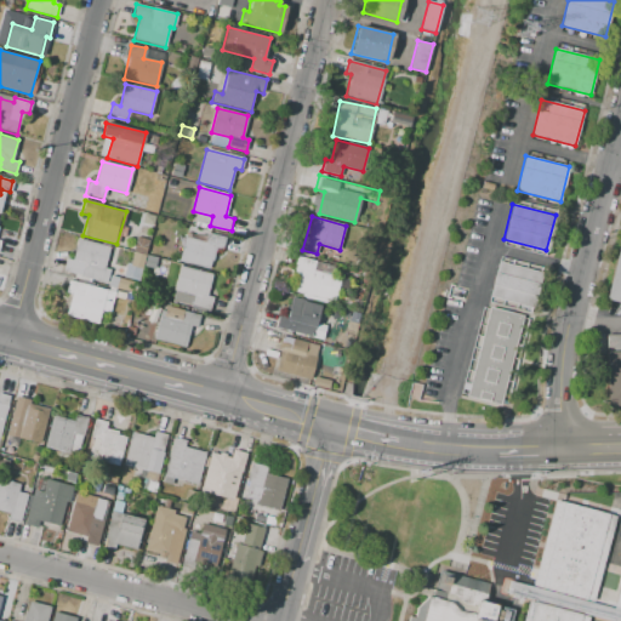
[(184,238),(178,262),(210,268),(215,245),(221,246),(223,237),(208,233),(205,241),(184,238)]
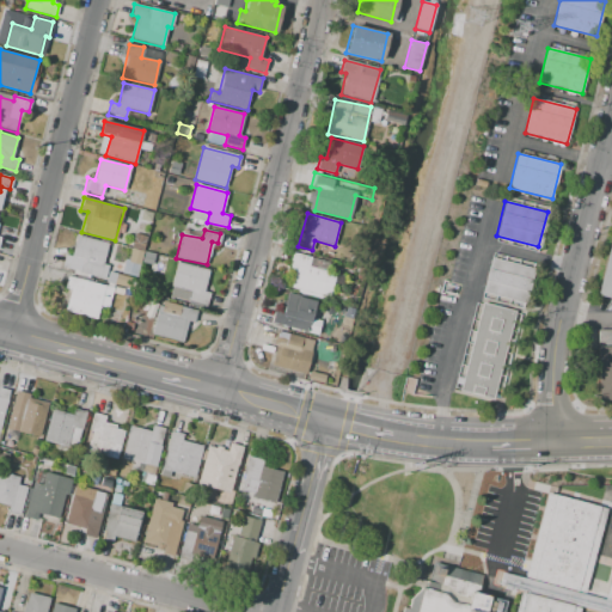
[(134,233),(147,237),(142,251),(130,248),(134,233)]
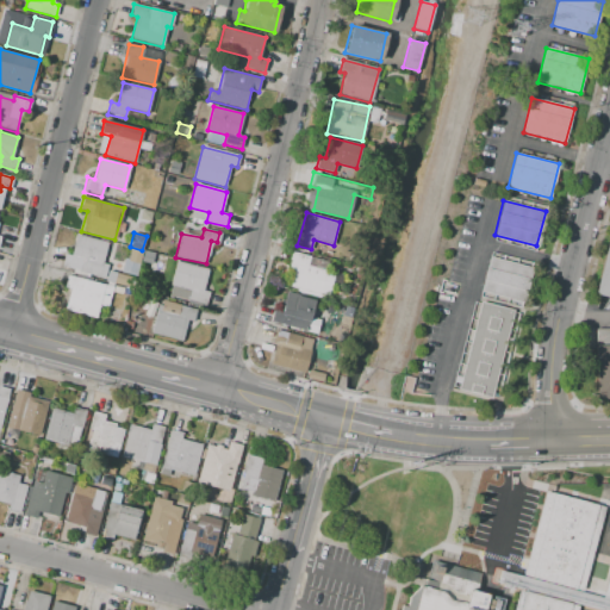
[(76,235),(107,243),(103,263),(109,265),(104,280),(79,274),(82,260),(70,256),(76,235)]
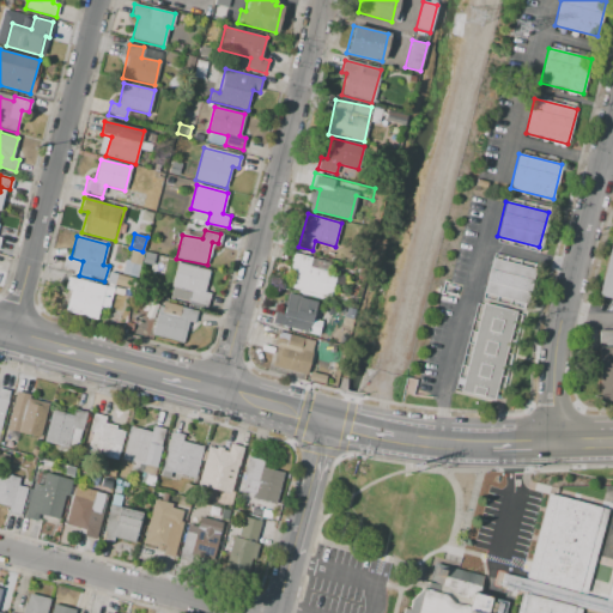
[(612,298),(598,295),(612,236),(612,298)]
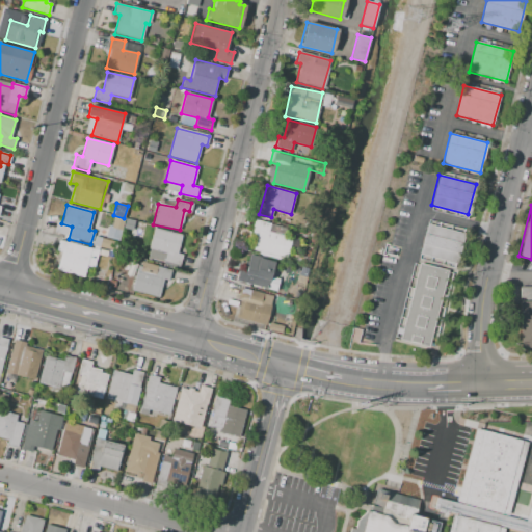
[(114,216),(125,218),(122,230),(111,228),(114,216)]
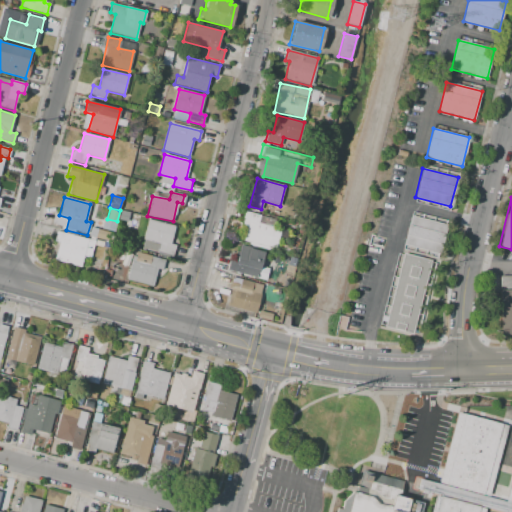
[(245,211),(275,219),(274,226),(288,230),(286,240),(279,238),(277,248),(238,239),(245,211)]
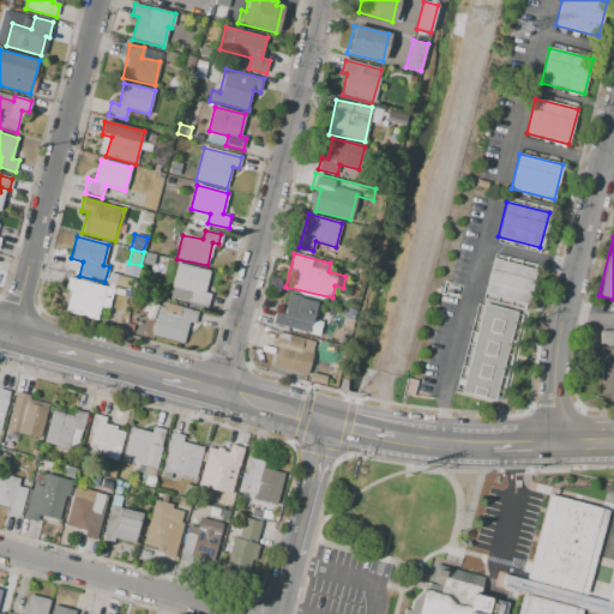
[(154,256),(167,259),(163,275),(150,271),(154,256)]
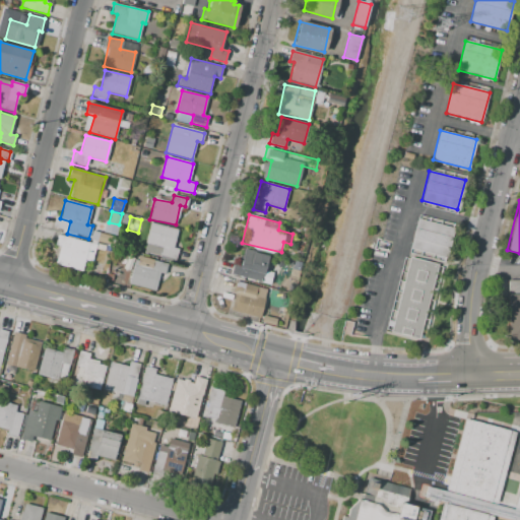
[(416,218),(453,228),(446,257),(408,248),(416,218)]
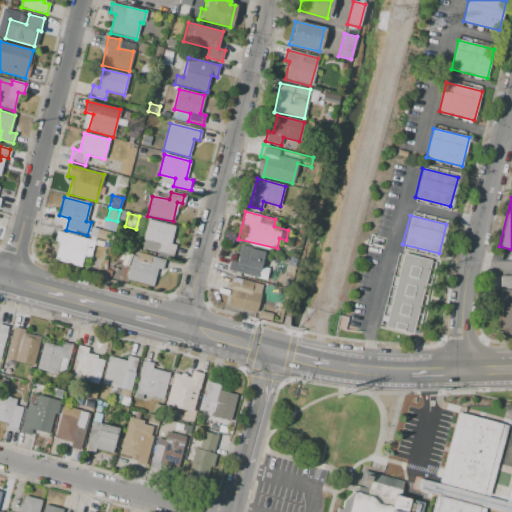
[(148,219),(175,226),(170,243),(176,245),(173,258),(157,254),(159,244),(143,240),(148,219)]
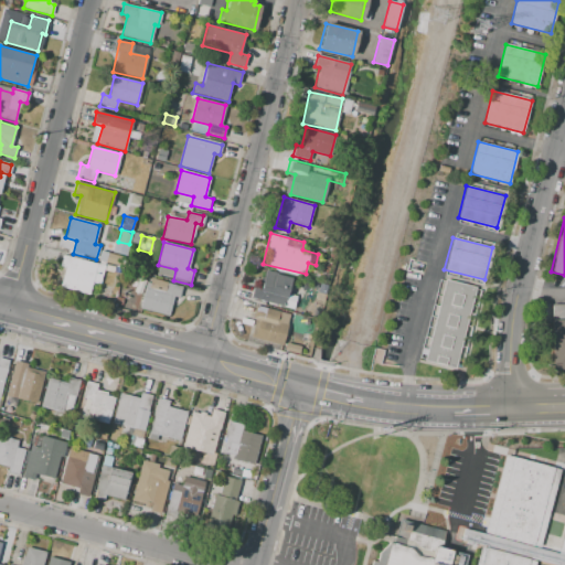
[(100,251),(126,257),(124,267),(97,259),(100,251)]
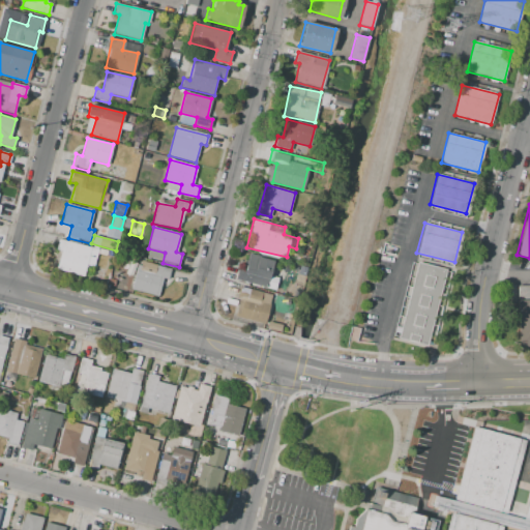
[(59,239),(91,247),(83,276),(56,269),(61,251),(56,249),(59,239)]
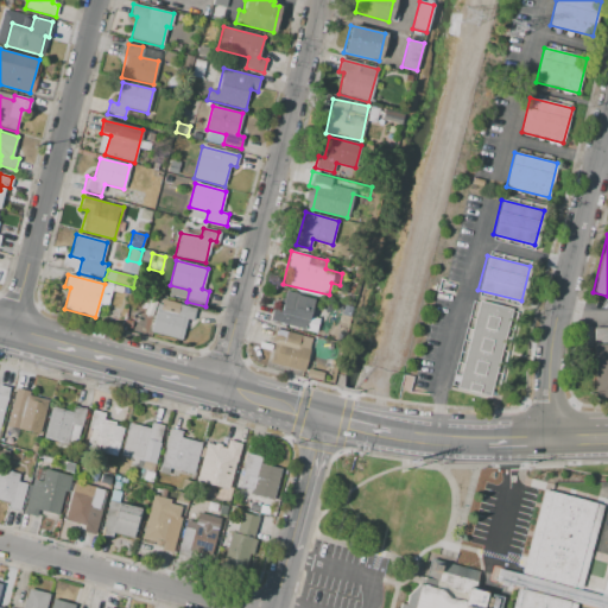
[(113,284),(125,286),(122,295),(112,291),(113,284)]
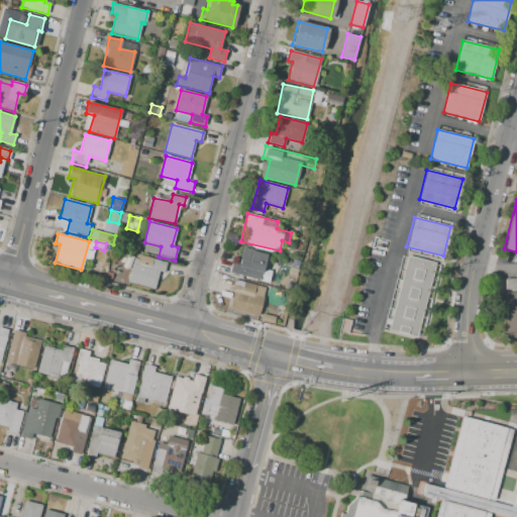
[(242,247),(267,253),(263,269),(271,271),(268,283),(229,273),(231,263),(238,265),(242,247)]
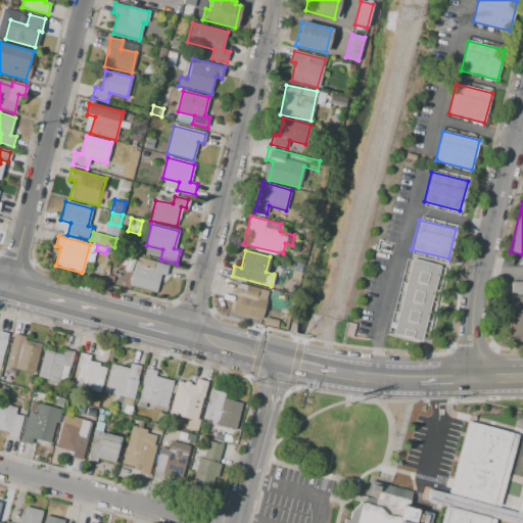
[(135,262),(129,286),(156,293),(160,274),(167,276),(169,266),(140,258),(139,263),(135,262)]
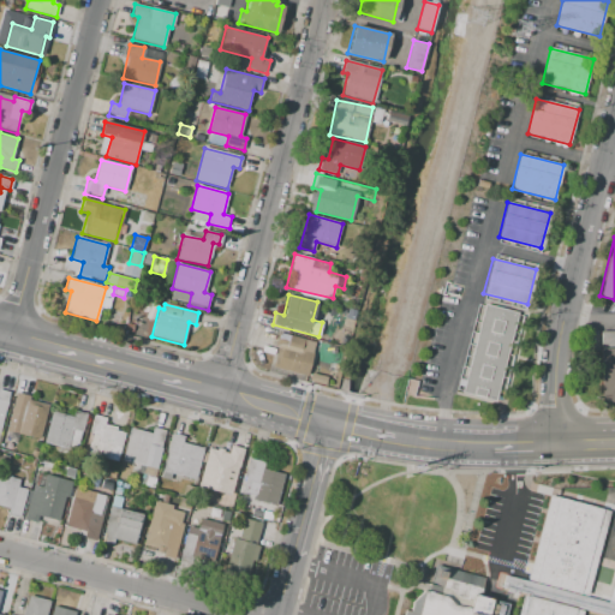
[(460,392),(483,304),(517,312),(494,400),(460,392)]
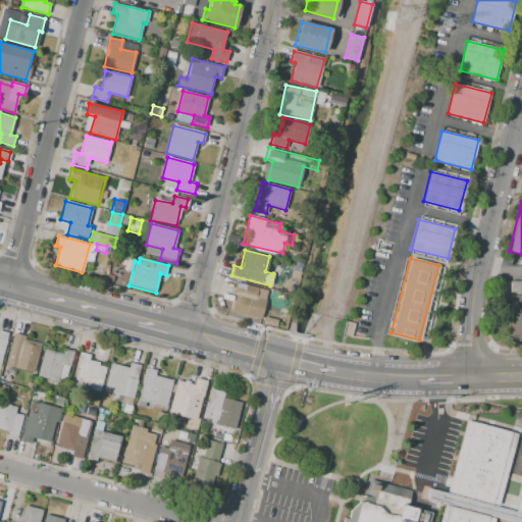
[(509,281),(521,280),(521,293),(509,294),(509,281)]
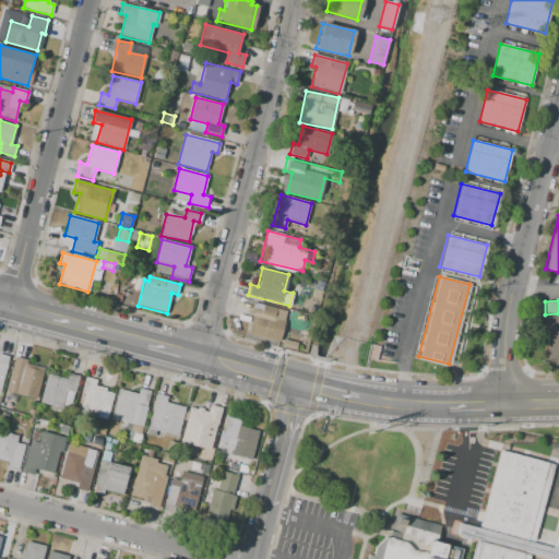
[(259,305),(286,311),(278,340),(251,333),(259,305)]
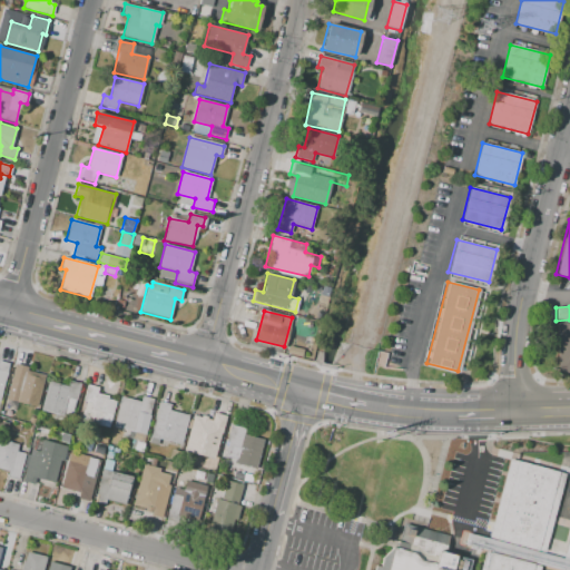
[(569,323),(556,323),(557,374),(569,373),(569,323)]
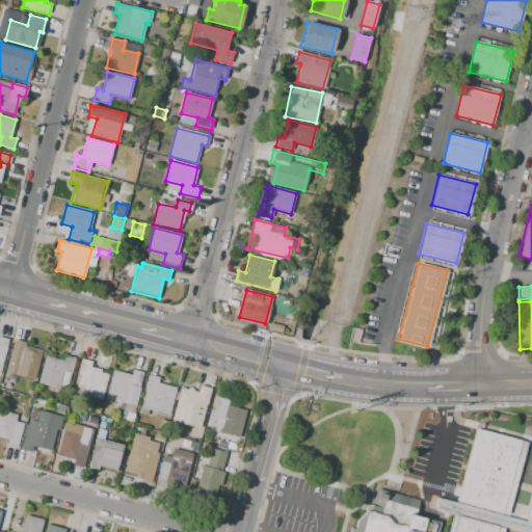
[(0,371),(8,339),(0,337),(0,371)]
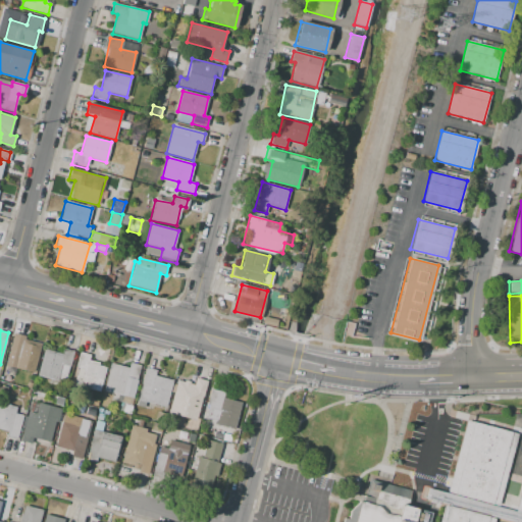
[(13,333),(25,336),(24,340),(42,344),(34,374),(5,366),(13,333)]
